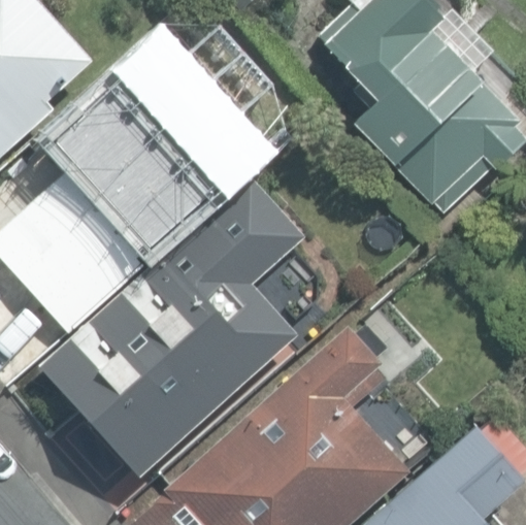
[(0,0),(0,159),(50,115),(42,105),(91,62),(34,0),(0,0)]
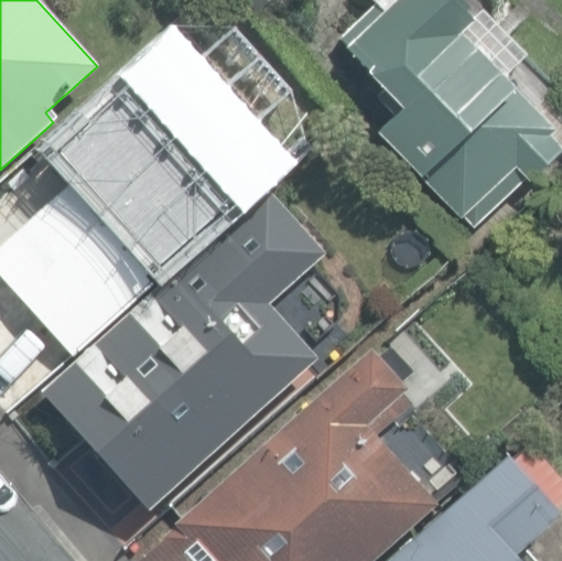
[(463,217),(474,229),(525,179),(529,183),(561,151),(561,149),(549,136),(554,130),(469,43),(465,47),(455,38),(472,21),(450,0),(403,0),(387,17),(377,7),(343,40),(388,86),(376,97),(392,114),(374,131),(461,219),(463,217)]
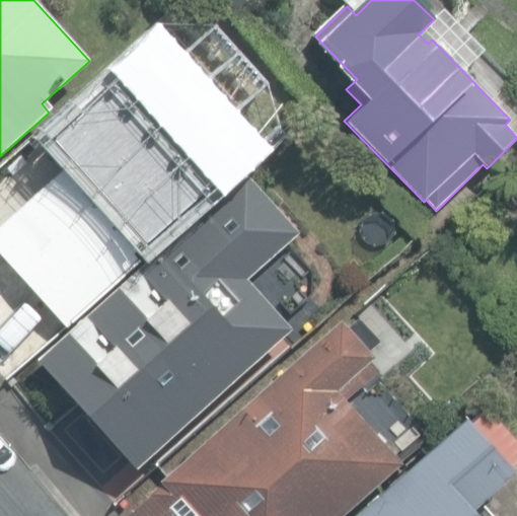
[(0,224),(0,253),(67,327),(141,262),(135,254),(252,148),(219,111),(215,114),(155,48),(54,140),(72,160),(0,224)]
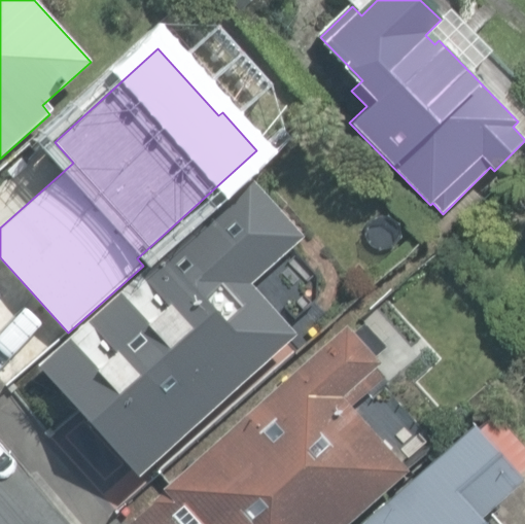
[(38,365),(139,478),(296,336),(251,285),(304,238),(248,176),(38,365)]
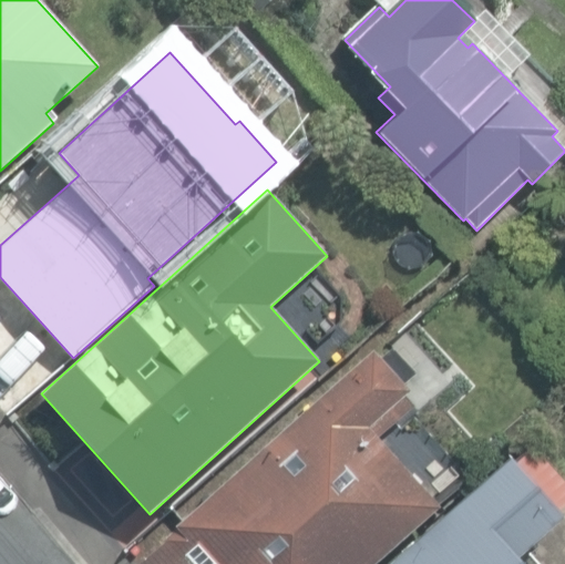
[(376,563),(439,509),(377,440),(413,408),(401,395),(419,379),(393,349),(380,361),(370,351),(174,526),(177,531),(141,563),(376,563)]
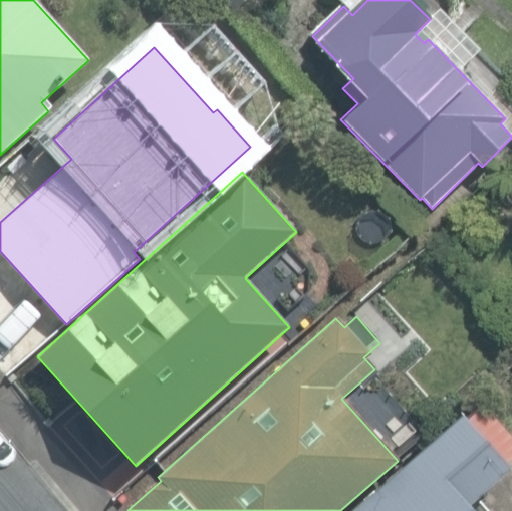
[(471,510),(467,506),(509,467),(506,462),(511,457),(511,439),(482,405),(466,418),(461,415),(352,510),(471,510)]
